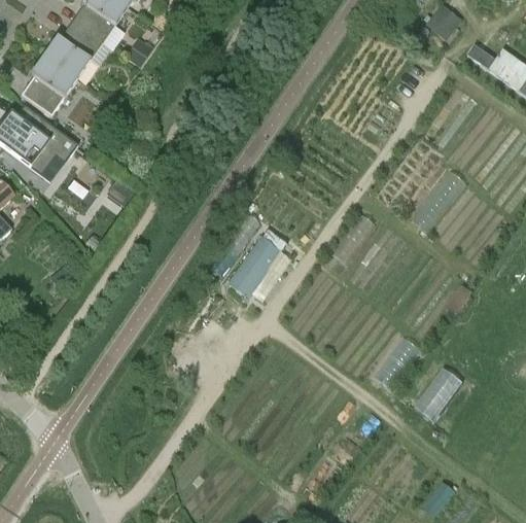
[(101,44),(126,8),(114,0),(80,0),(78,3),(82,5),(70,23),(101,44)]
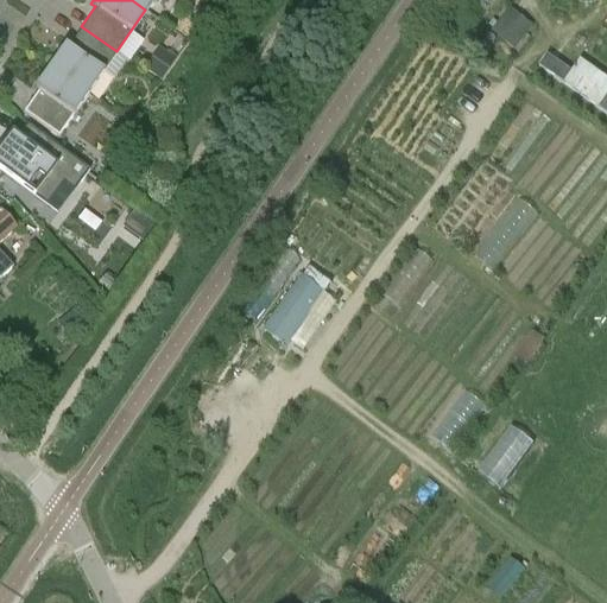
[(132,0),(145,10),(151,0),(132,0)]
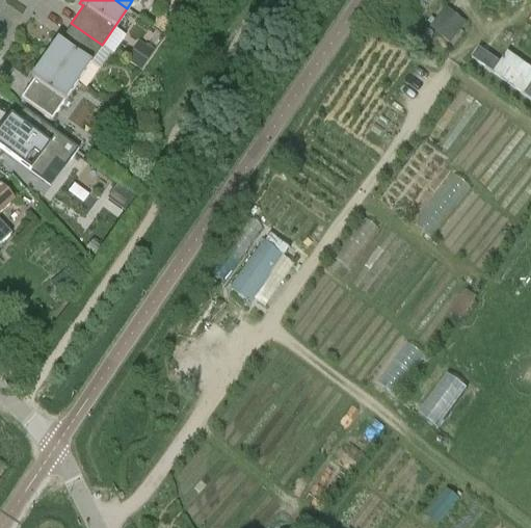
[(173,0),(174,5),(181,10),(187,0),(173,0)]
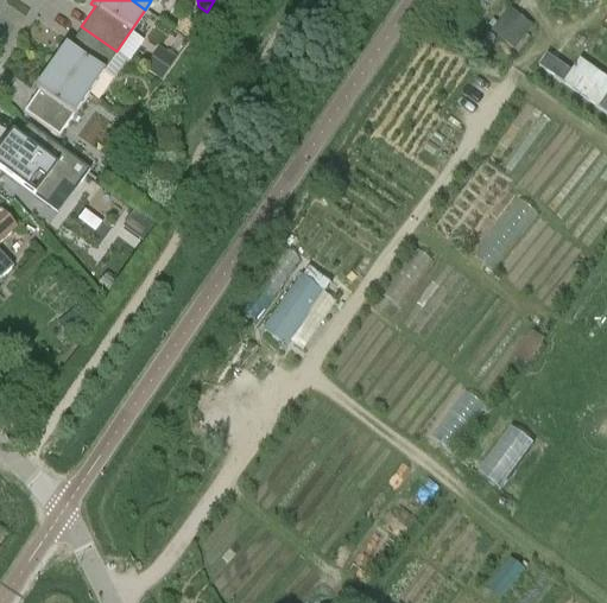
[(513,45),(530,24),(509,6),(492,29),(513,45)]
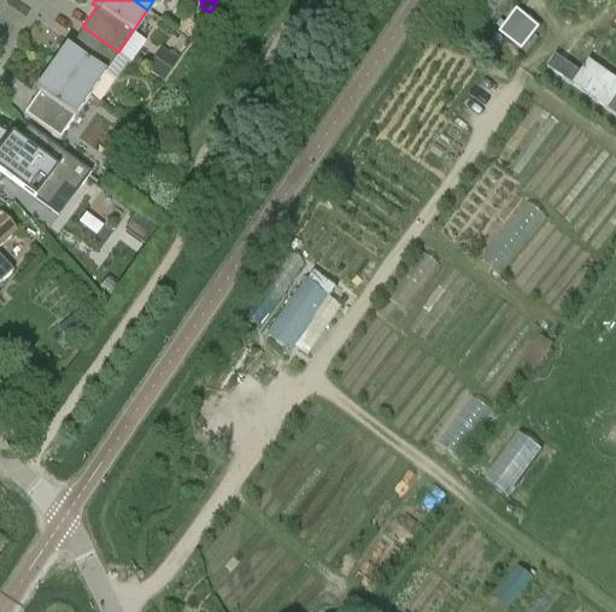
[(88,94),(118,52),(82,27),(68,47),(64,43),(48,66),(88,94)]
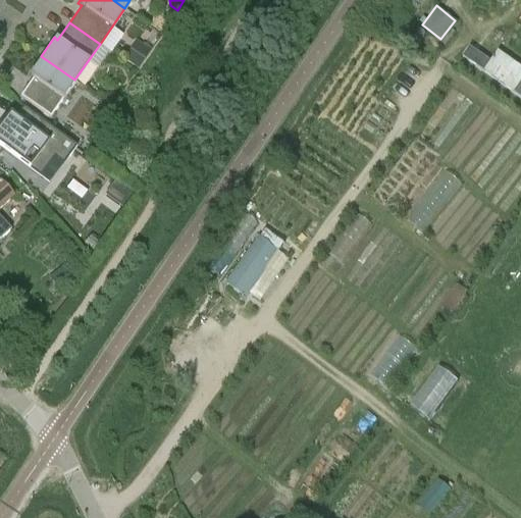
[(136,41),(123,58),(135,66),(147,49),(136,41)]
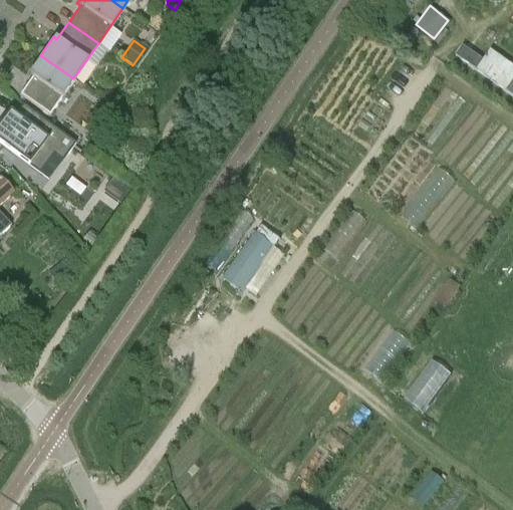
[(512,64),(489,48),(482,58),(462,44),(455,54),(512,94),(512,64)]
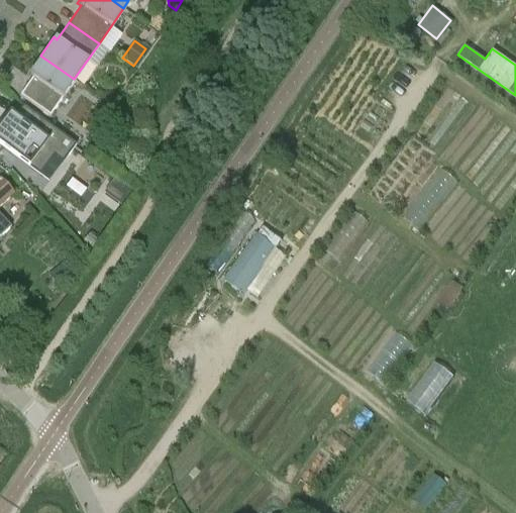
[(48,115),(74,79),(40,56),(27,74),(31,77),(19,94),(48,115)]
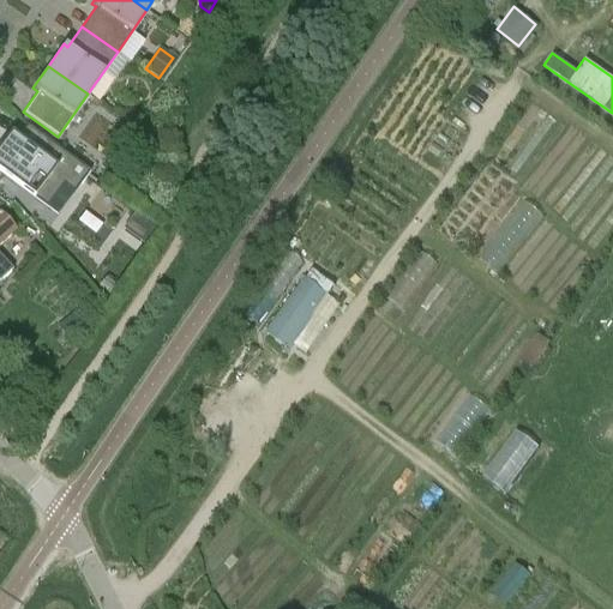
[(130,122),(138,112),(131,106),(124,107),(119,115),(130,122)]
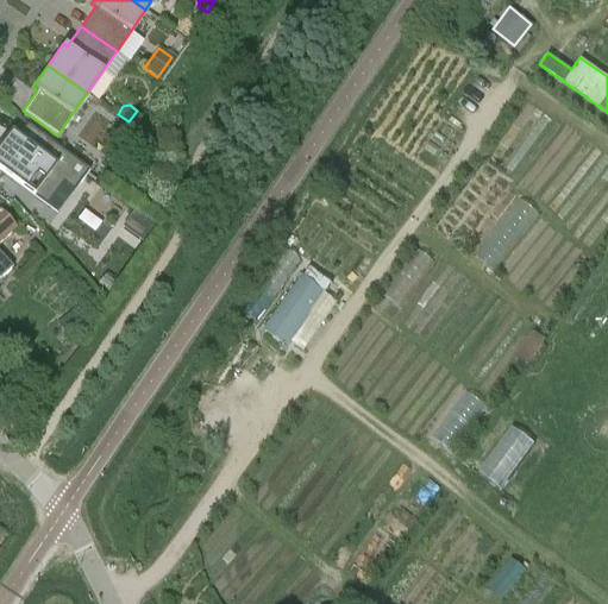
[(10,131),(0,143),(0,170),(44,203),(61,181),(73,188),(80,178),(81,178),(88,169),(26,123),(17,136),(10,131)]
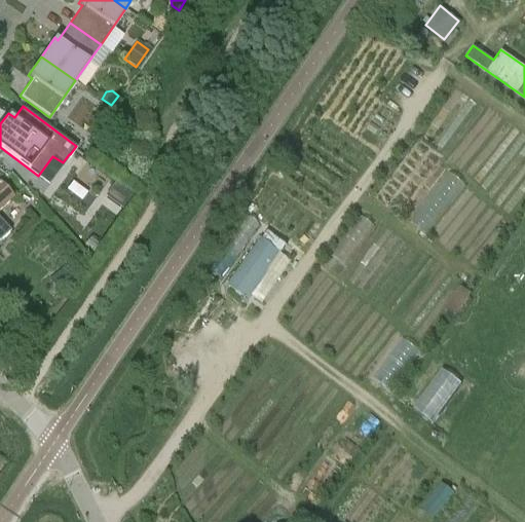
[(0,237),(10,229),(0,218),(0,207),(12,195),(0,180),(0,237)]
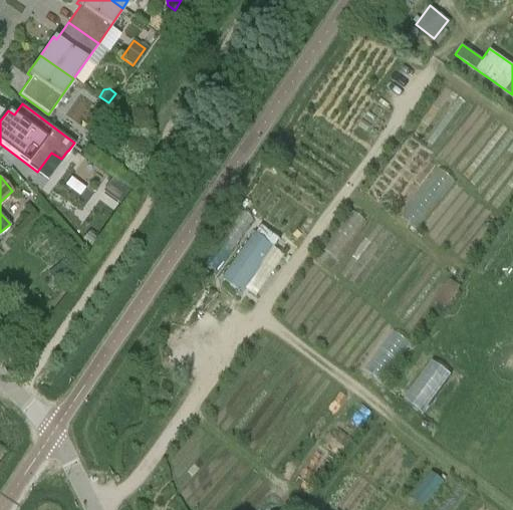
[(103,191),(122,205),(133,192),(112,177),(103,191)]
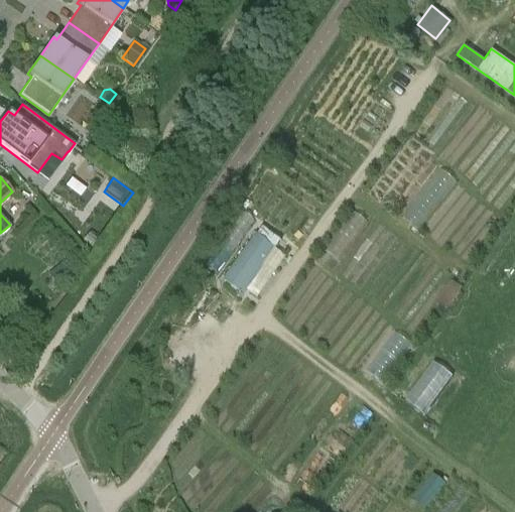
[(356,211),(333,244),(348,255),(371,221),(356,211)]
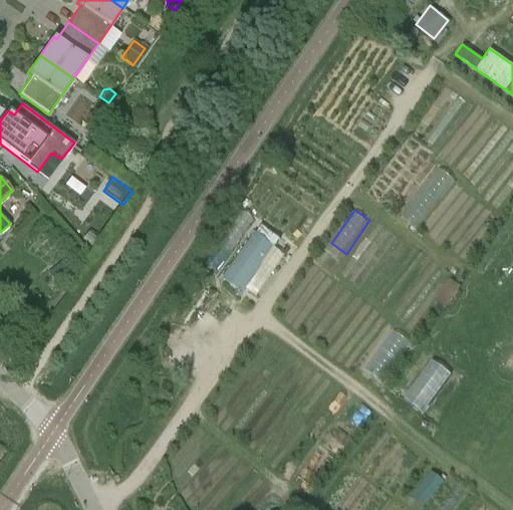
[(253,232),(221,277),(237,289),(270,244),(253,232)]
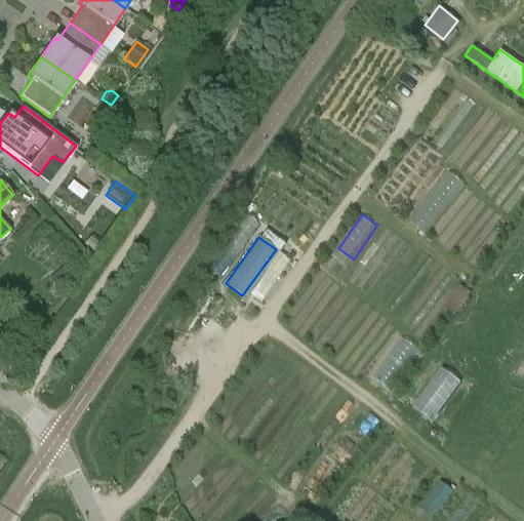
[(63,278),(70,271),(63,263),(55,270),(63,278)]
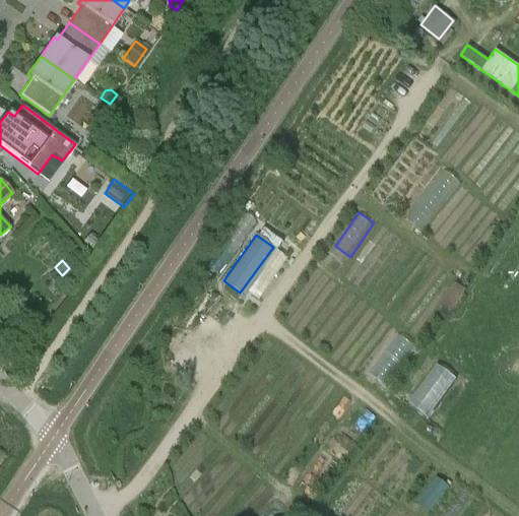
[(197,276),(209,284),(213,278),(202,270),(197,276)]
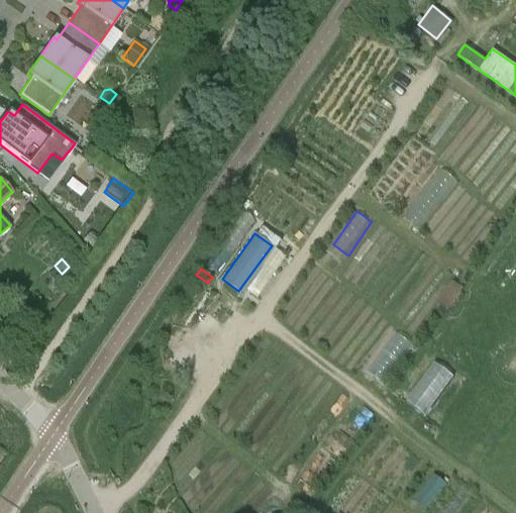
[(383,383),(413,343),(395,329),(365,368),(383,383)]
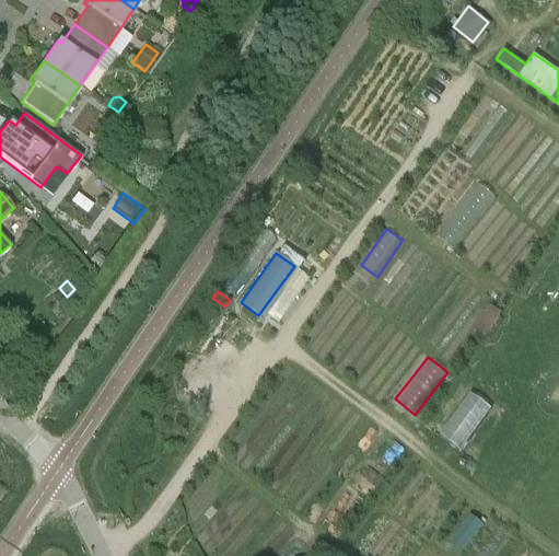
[(435,433),(458,451),(493,406),(472,389),(435,433)]
